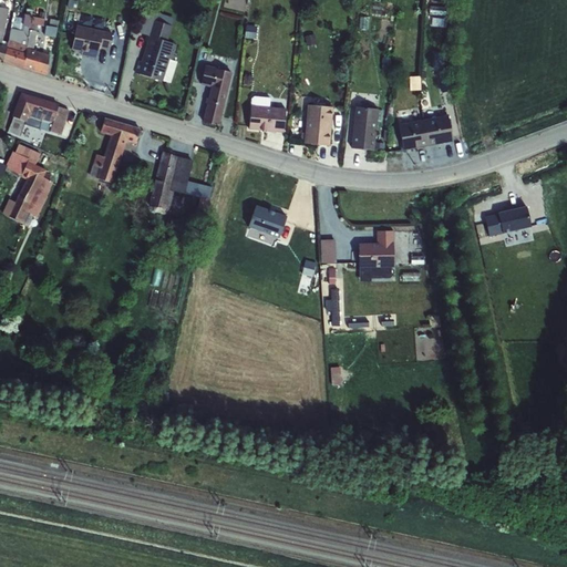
[(7,48),(2,61),(23,68),(24,53),(27,49),(30,28),(29,27),(30,24),(32,0),(31,0),(30,10),(27,9),(26,14),(24,14),(22,30),(10,29),(8,41),(8,42),(7,48)]
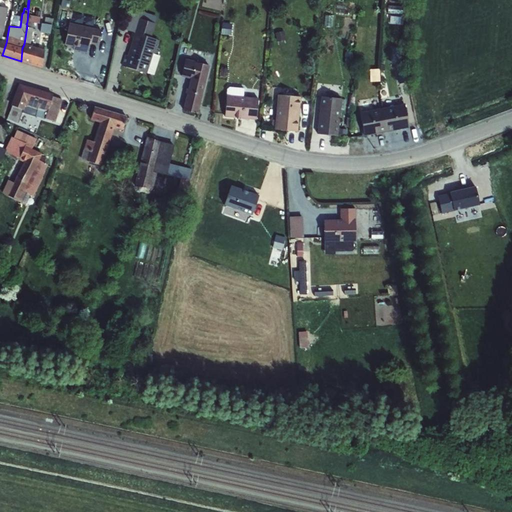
[(22,48),(21,61),(41,68),(44,50),(30,46),(34,23),(39,24),(40,12),(36,12),(35,17),(29,15),(28,22),(27,22),(26,24),(27,25),(24,44),(22,48)]
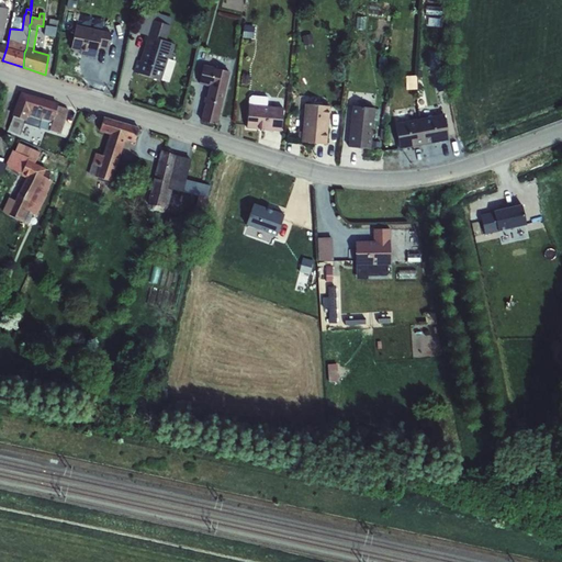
[(45,26),(44,35),(55,37),(57,21),(48,20),(48,26),(45,26)]
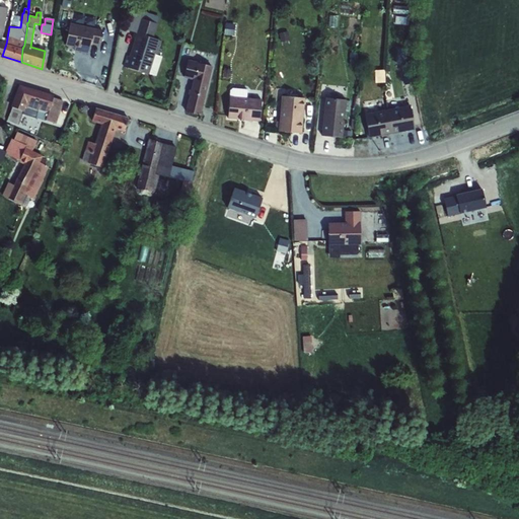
[(127,56),(123,67),(148,75),(155,55),(160,57),(162,52),(158,51),(161,41),(153,39),(157,24),(140,19),(129,57),(127,56)]
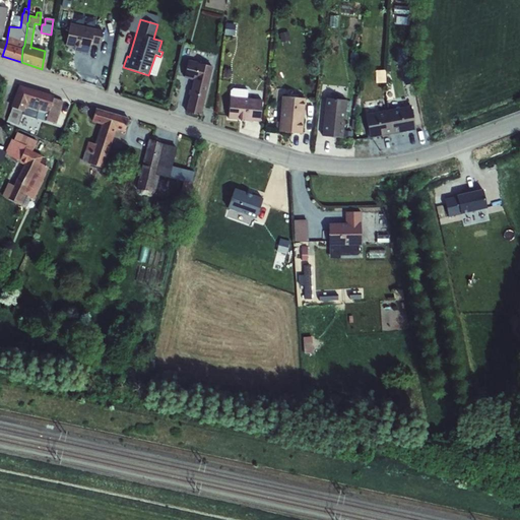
[(225,23),(224,36),(235,37),(236,24),(225,23)]
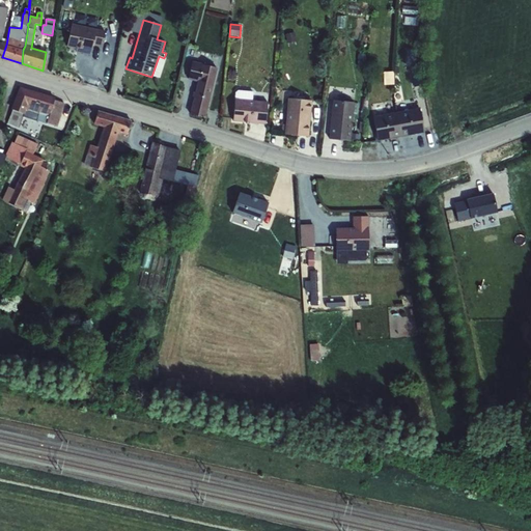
[(72,25),(66,47),(76,49),(76,52),(90,55),(92,45),(102,47),(105,31),(72,25)]
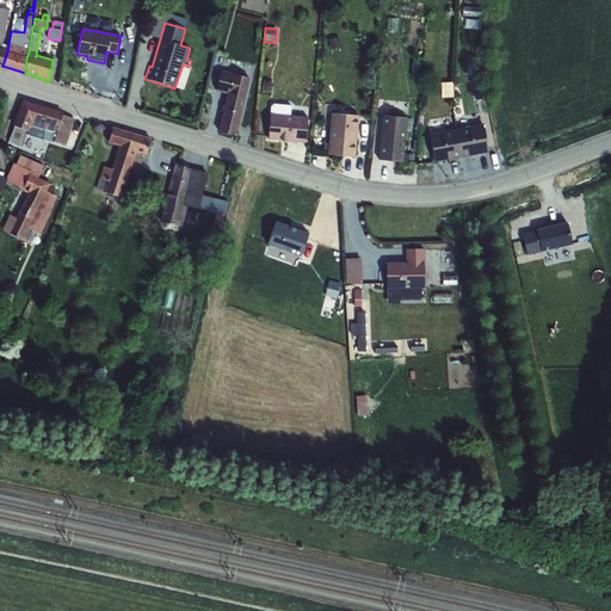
[(339,36),(328,38),(331,48),(341,45),(339,36)]
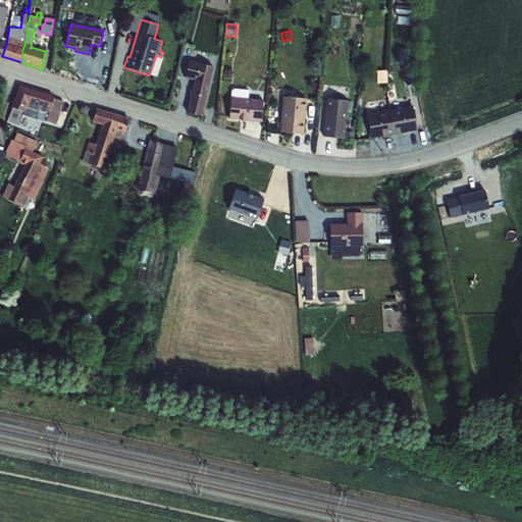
[(409,48),(399,47),(399,64),(409,64),(409,48)]
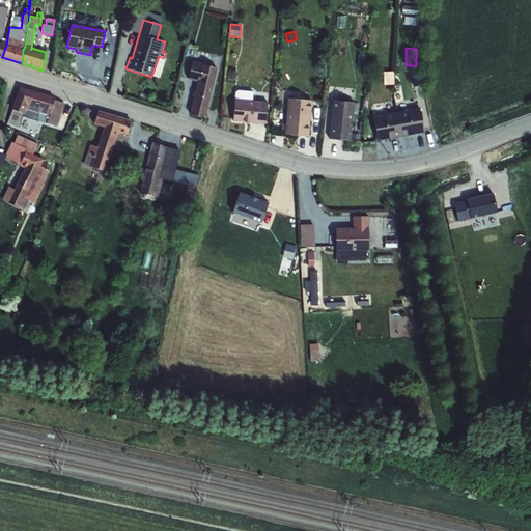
[(192,62),(188,80),(197,82),(194,92),(193,92),(192,96),(194,98),(189,114),(204,118),(217,68),(192,62)]
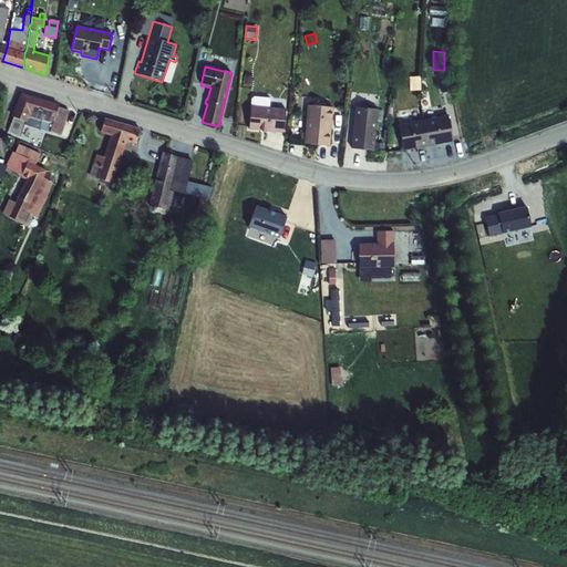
[(12,117),(8,133),(20,136),(24,122),(26,122),(28,119),(40,123),(39,129),(61,136),(69,111),(58,107),(58,106),(21,93),(13,117),(12,117)]
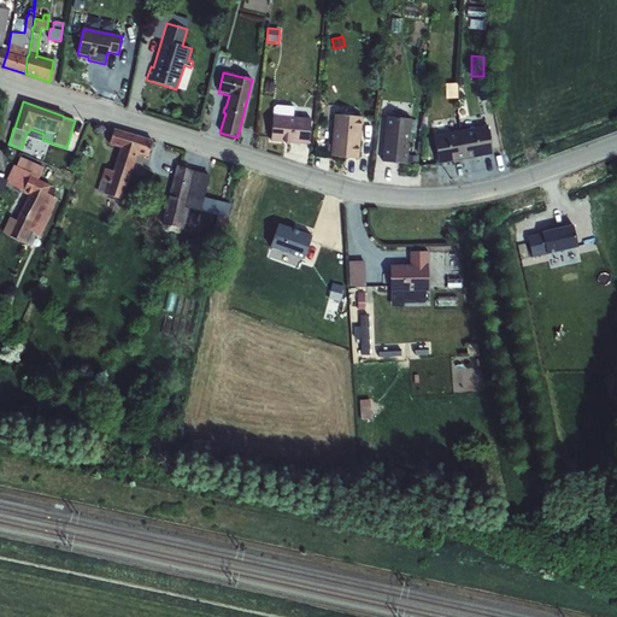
[(272,116),(270,141),(309,145),(311,119),(293,117),(293,106),(276,105),(272,107),(272,116)]
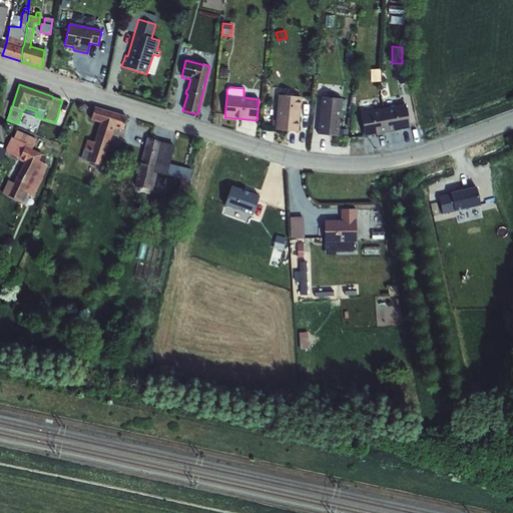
[(278,95),(275,130),(298,132),(301,97),(278,95)]
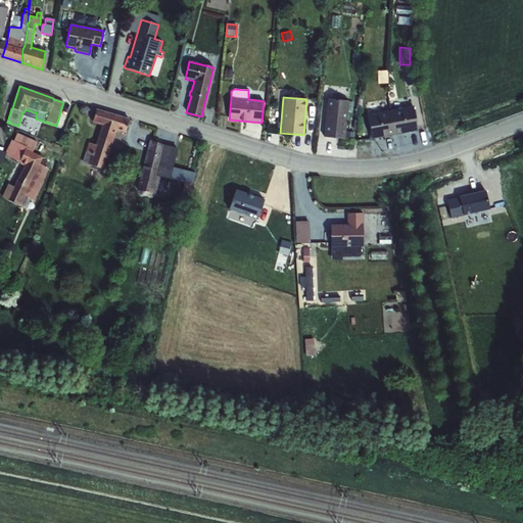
[(328,99),(324,137),(344,139),(348,101),(328,99)]
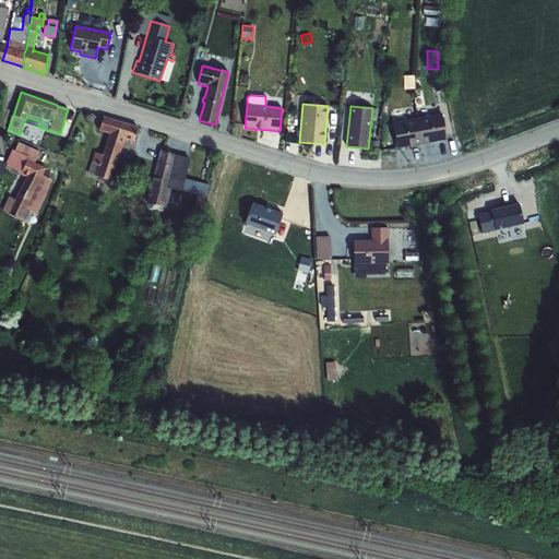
[(417,119),(421,144),(445,140),(441,115),(417,119)]
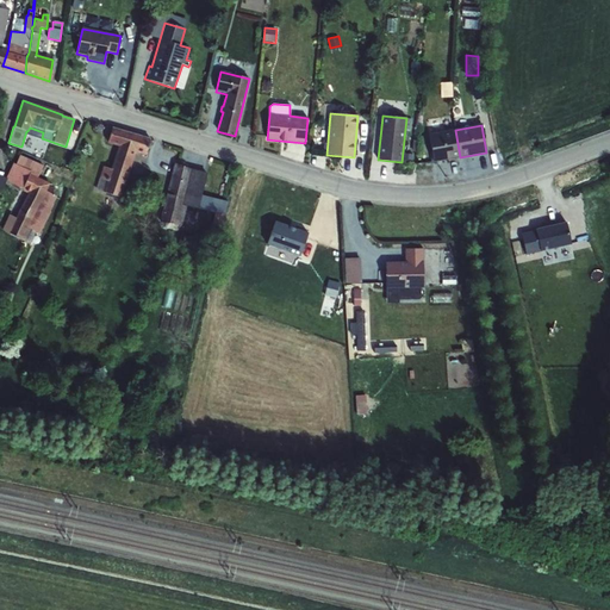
[(103,167),(95,190),(104,192),(122,198),(135,153),(145,155),(150,139),(112,128),(107,143),(118,147),(111,169),(103,167)]
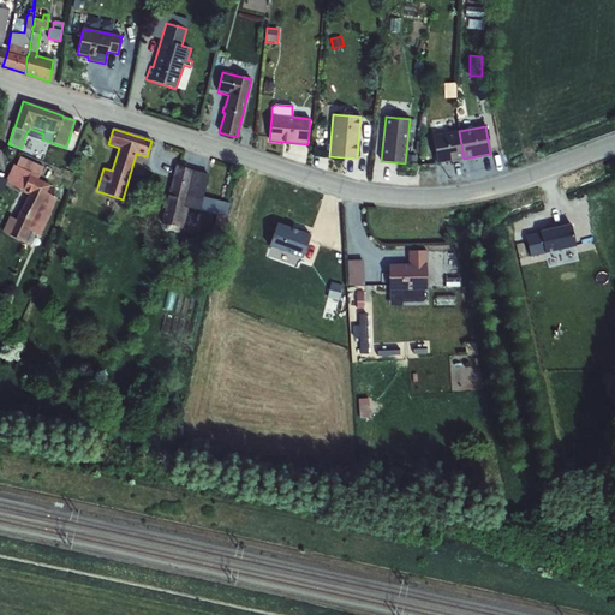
[(464,159),(459,131),(431,136),(436,163),(464,159)]
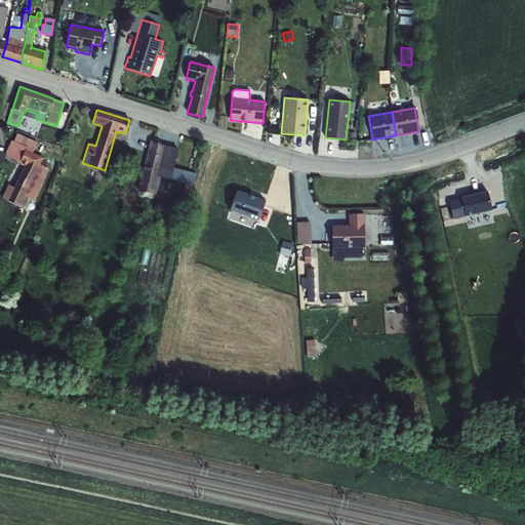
[(7,185),(1,197),(7,200),(18,207),(24,196),(34,201),(43,183),(44,178),(44,177),(48,169),(40,165),(44,157),(27,149),(30,139),(17,134),(13,142),(11,140),(4,155),(18,163),(25,166),(13,188),(7,185)]
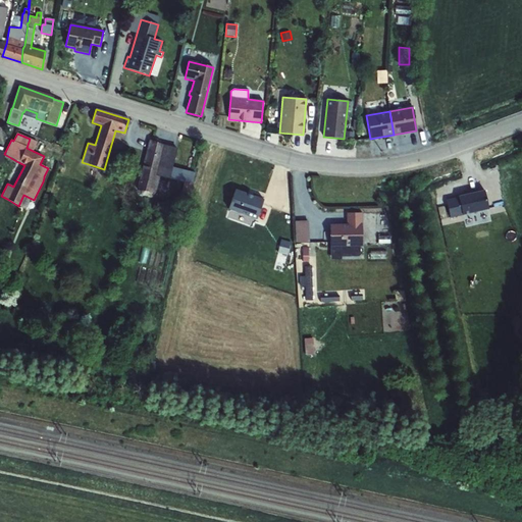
[(149,141),(137,189),(153,193),(156,194),(161,176),(169,178),(176,147),(164,144),(149,141)]
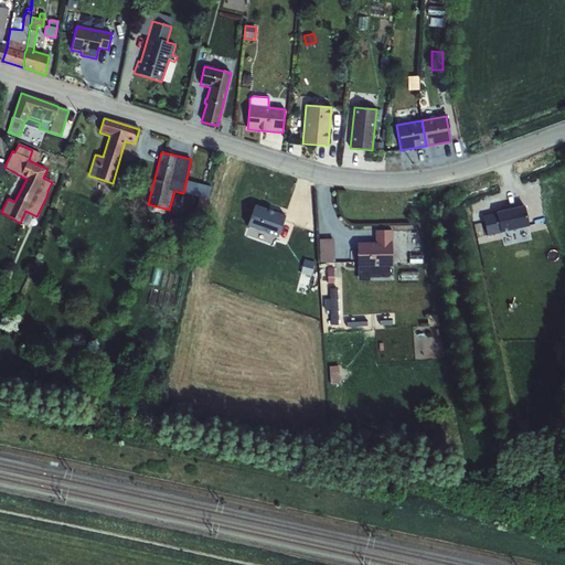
[(201,185),(199,206),(208,208),(210,187),(201,185)]
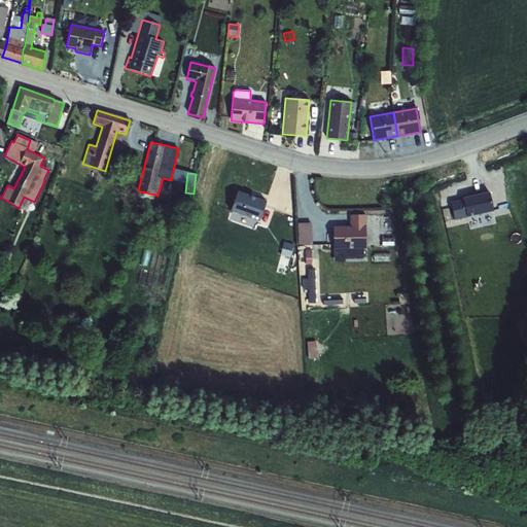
[(237,188),(230,208),(258,218),(266,198),(237,188)]
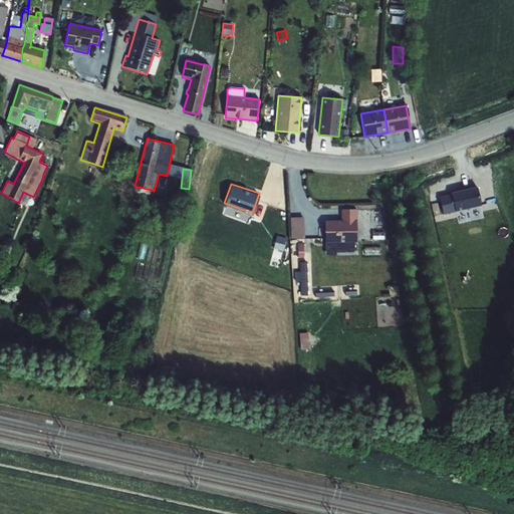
[(451,194),(438,197),(443,215),(455,212),(481,206),(477,188),(451,194)]
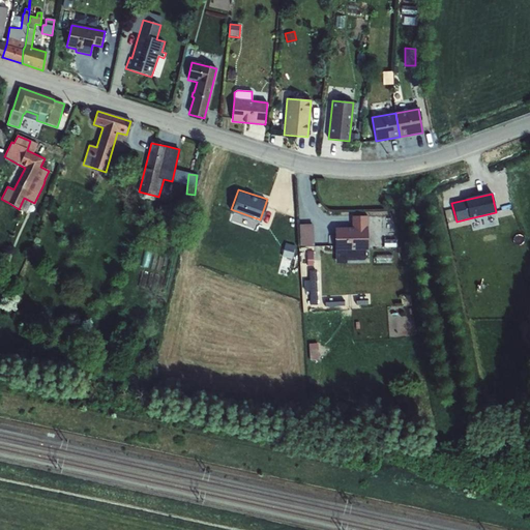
[(352,228),(334,228),(335,251),(335,264),(347,264),(347,260),(366,260),(367,251),(367,216),(351,216),(352,228)]
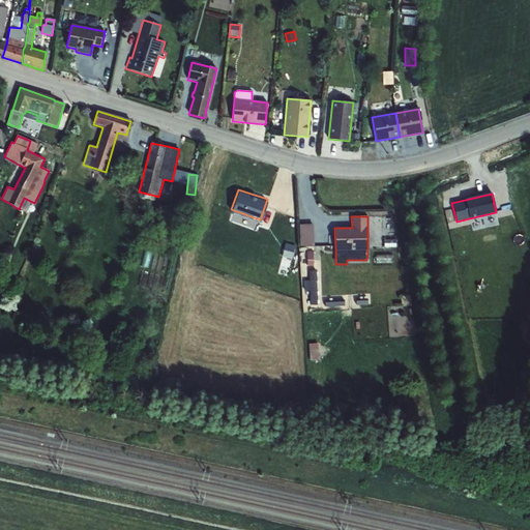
[(313,223),(299,224),(300,246),(314,245),(313,223)]
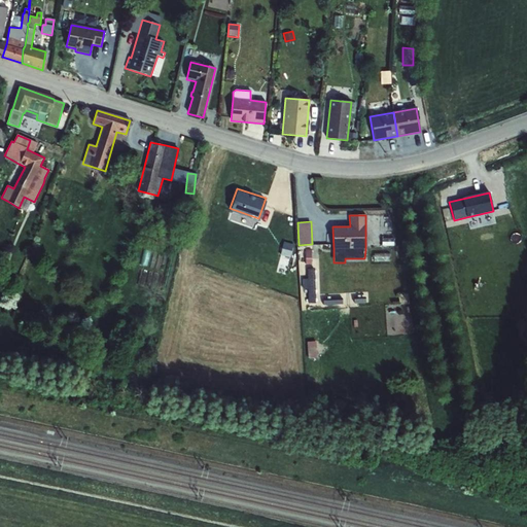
[(393,237),(381,238),(382,246),(393,245),(393,237)]
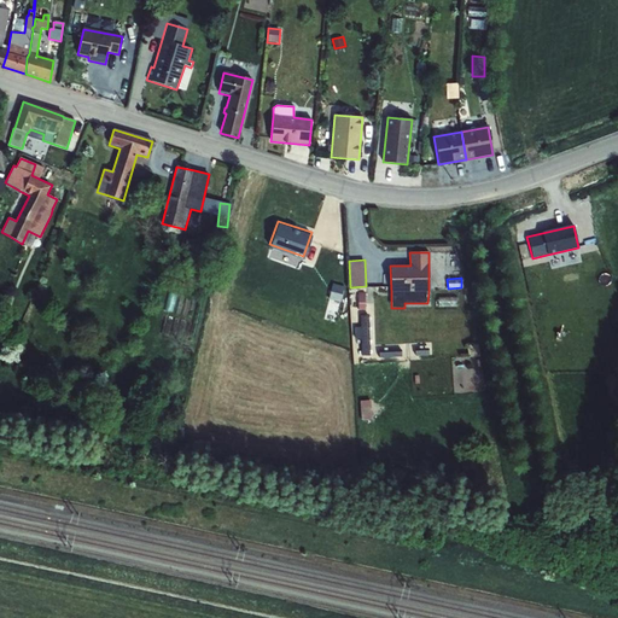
[(369,316),(361,316),(362,356),(371,355),(369,316)]
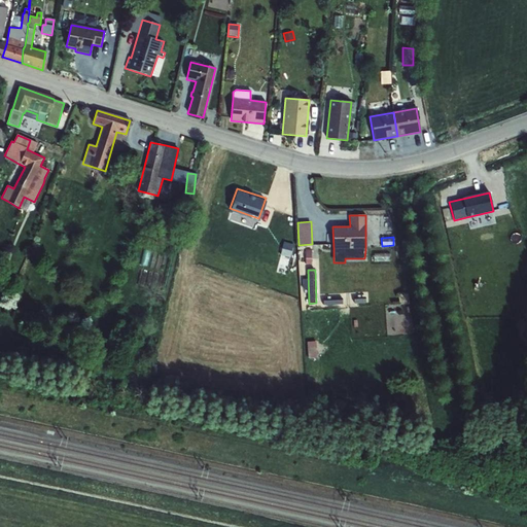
[(409,293),(398,294),(399,305),(410,304),(409,293)]
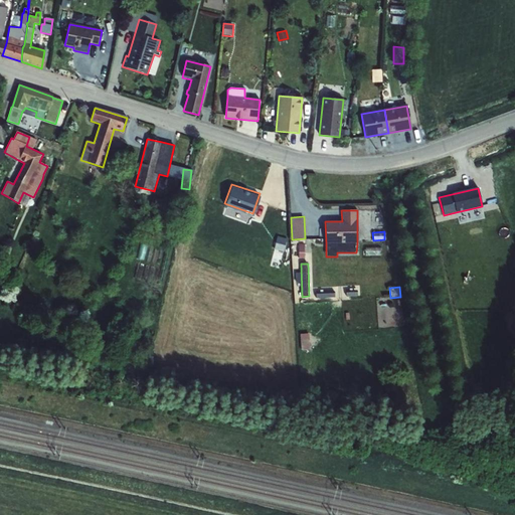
[(309,334),(300,335),(301,350),(310,350),(309,334)]
